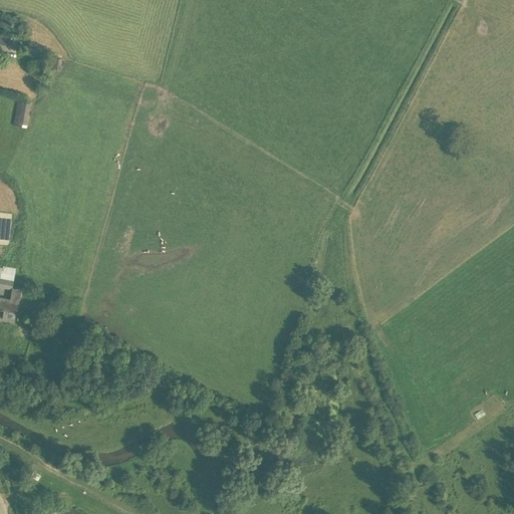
[(0,44),(9,46),(11,37),(0,33),(0,44)]
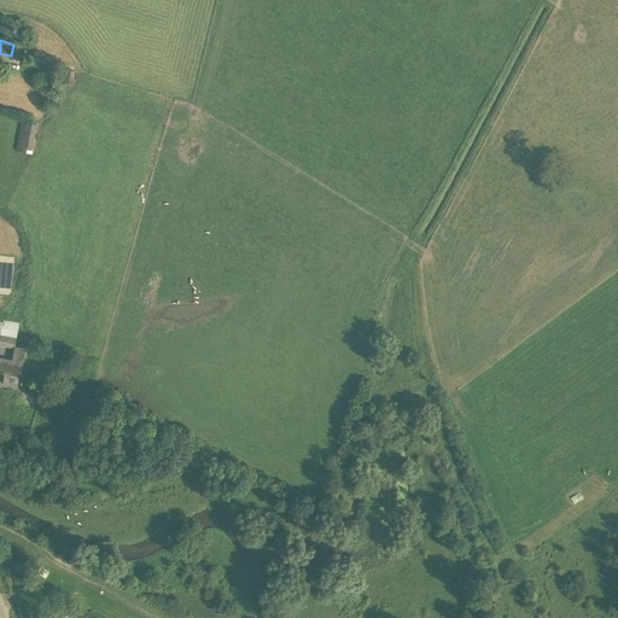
[(73,86),(75,71),(60,69),(58,83),(73,86)]
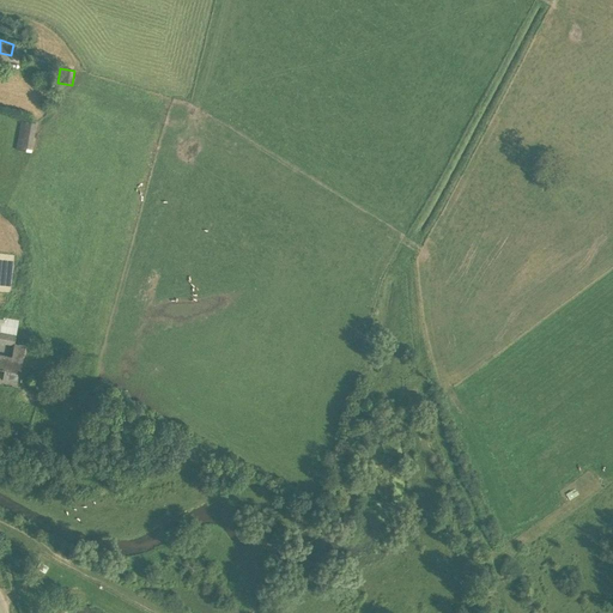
[(31,153),(36,123),(22,121),(16,150),(31,153)]
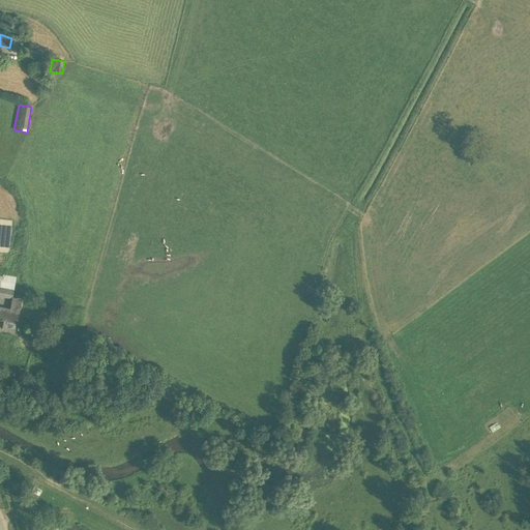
[(0,296),(12,299),(12,297),(16,283),(0,280),(0,296)]
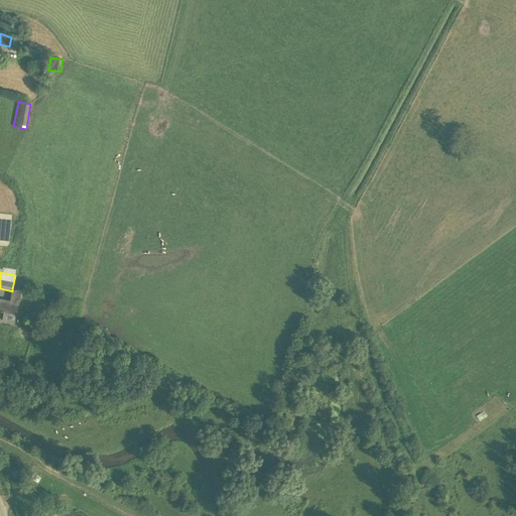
[(0,311),(17,315),(21,291),(12,289),(12,291),(10,301),(0,298),(0,311)]
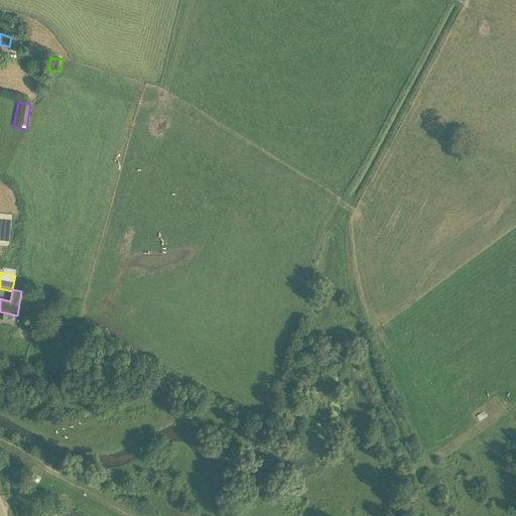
[(16,329),(16,338),(27,338),(28,330),(16,329)]
